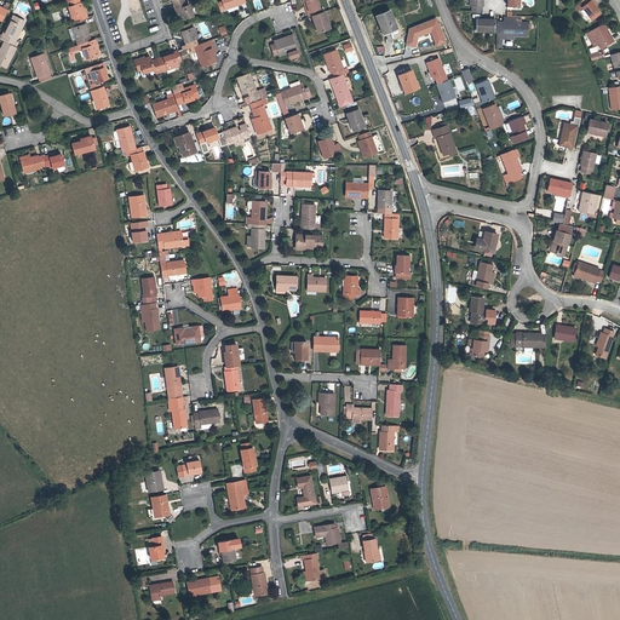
[(82,7),(79,0),(67,0),(73,17),(75,16),(78,21),(85,18),(87,17),(84,7),(82,7)]
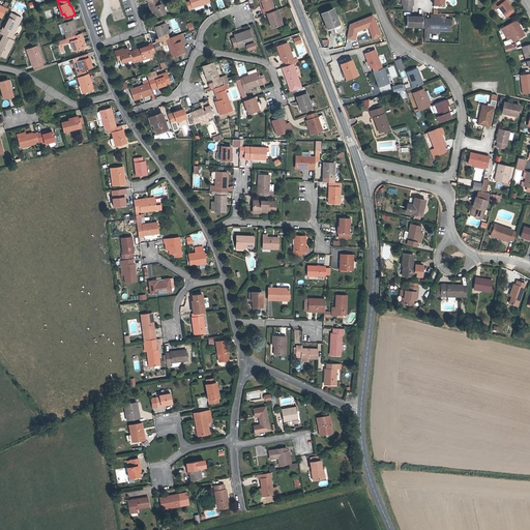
[(209,0),(188,0),(189,1),(185,3),(187,9),(210,1),(209,0)]
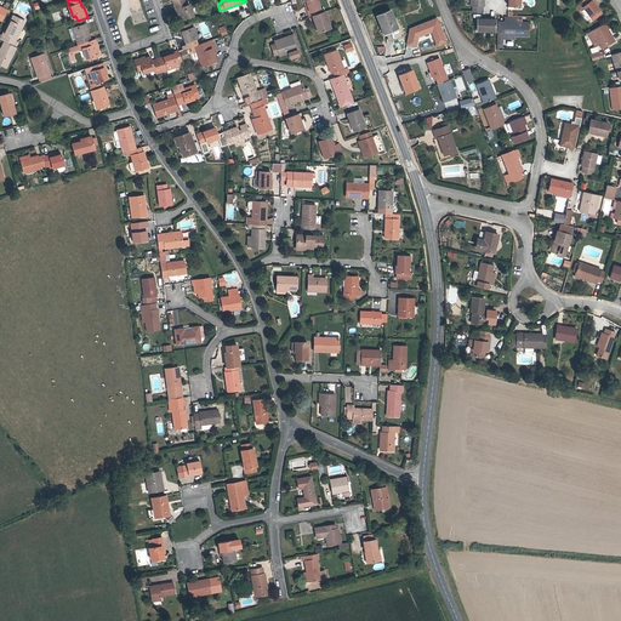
[(302,0),(303,0),(305,0),(309,11),(307,12),(309,17),(312,16),(322,12),(317,0),(302,0)]
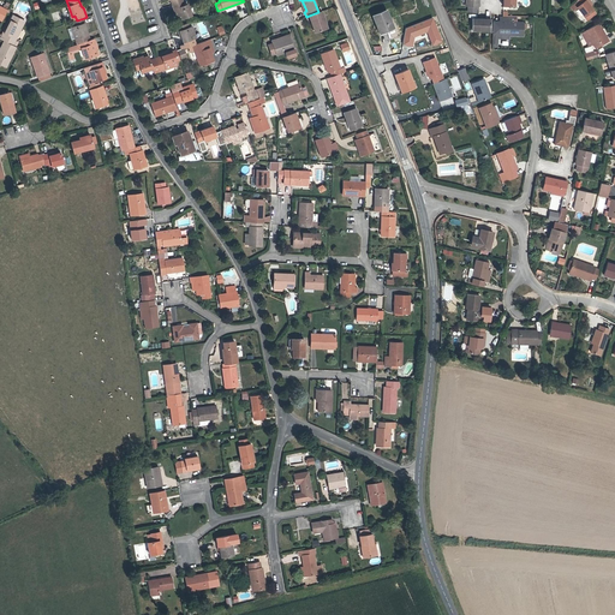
[(589,0),(577,0),(577,1),(579,5),(577,7),(584,16),(587,21),(596,13),(593,10),(593,9),(590,5),(591,3),(589,0)]
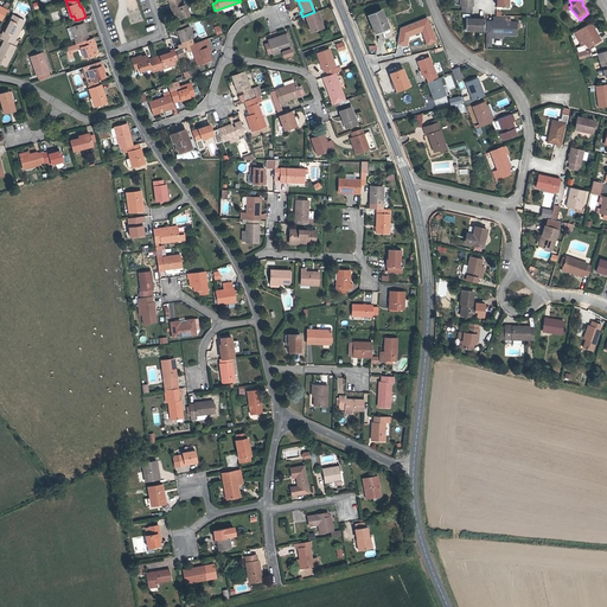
[(181,6),(180,1),(170,5),(173,14),(174,14),(177,20),(189,16),(185,5),(181,6)]
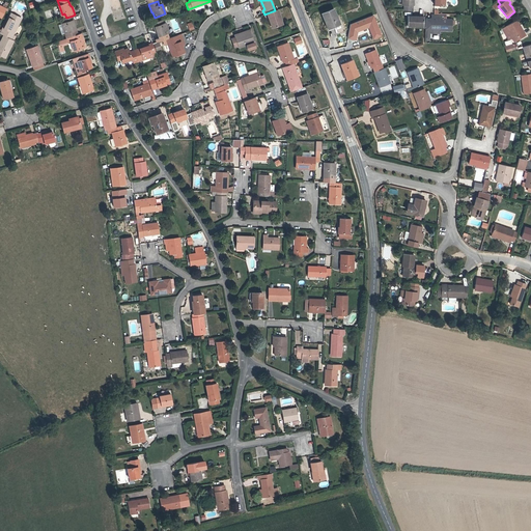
[(329,29),(340,24),(333,8),(322,14),(329,29)]
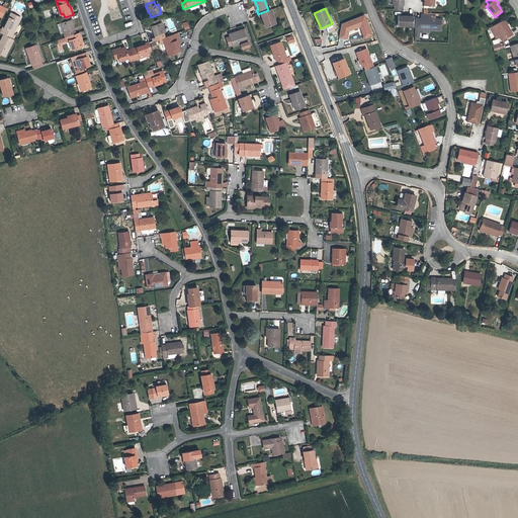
[(270,9),(268,10),(260,13),(262,19),(263,18),(266,26),(275,23),(270,9)]
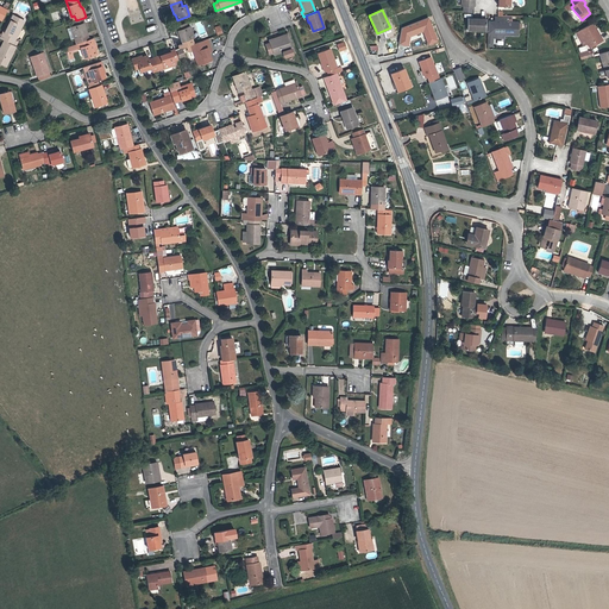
[(13,14),(8,23),(1,39),(4,41),(16,45),(18,42),(14,41),(24,20),(13,14)]
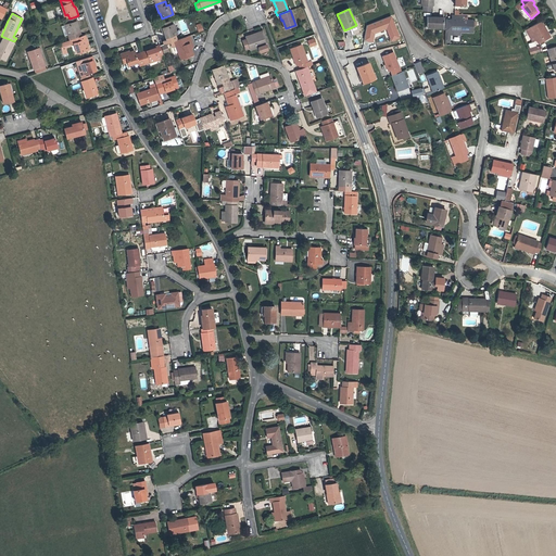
[(452,20),(445,20),(445,26),(445,40),(449,41),(450,35),(460,35),(460,32),(472,33),(474,26),(476,26),(476,22),(474,21),(459,20),(459,15),(456,15),(456,20),(453,20),(452,20)]
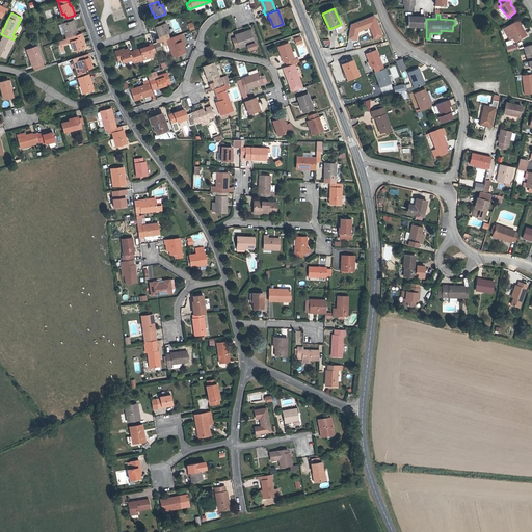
[(62,23),(65,33),(76,29),(74,25),(76,24),(73,16),(67,18),(63,19),(65,22),(62,23)]
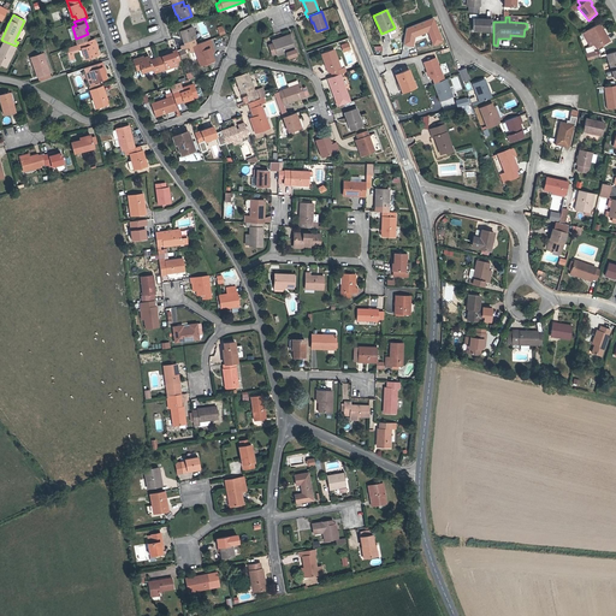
[(434,18),(407,29),(403,45),(414,47),(416,37),(428,33),(433,46),(443,41),(434,18)]
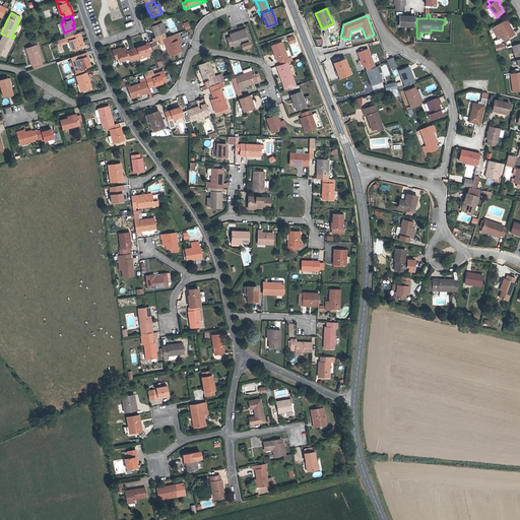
[(399,25),(407,25),(407,24),(414,25),(414,16),(405,15),(399,15),(399,25)]
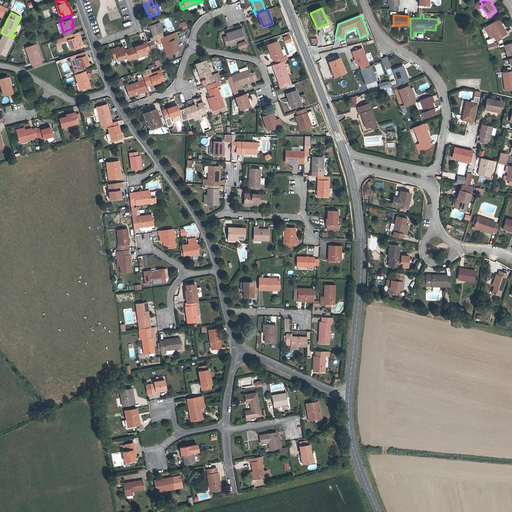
[(151,31),(153,35),(163,32),(159,22),(157,23),(155,19),(147,22),(150,31),(151,31)]
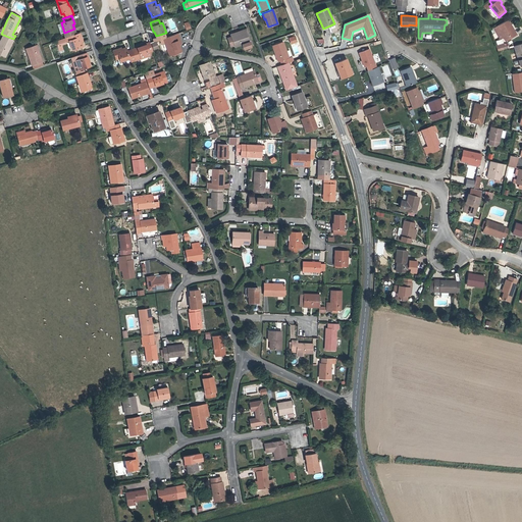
[(500,31),(504,37),(506,41),(516,34),(508,19),(493,28),(497,33),(500,31)]
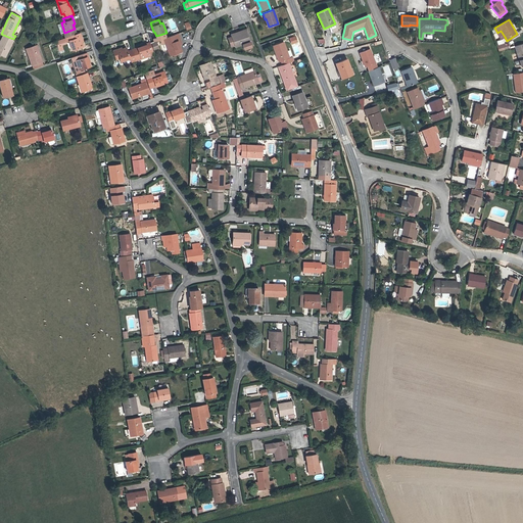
[(332,37),(329,28),(323,31),(326,39),(332,37)]
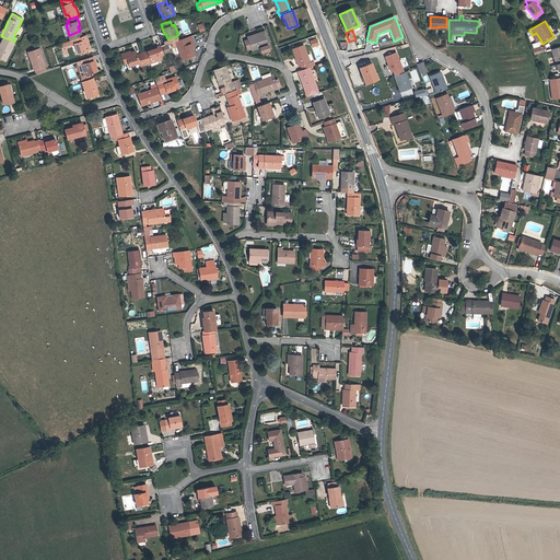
[(81,36),(80,31),(69,35),(70,41),(81,36)]
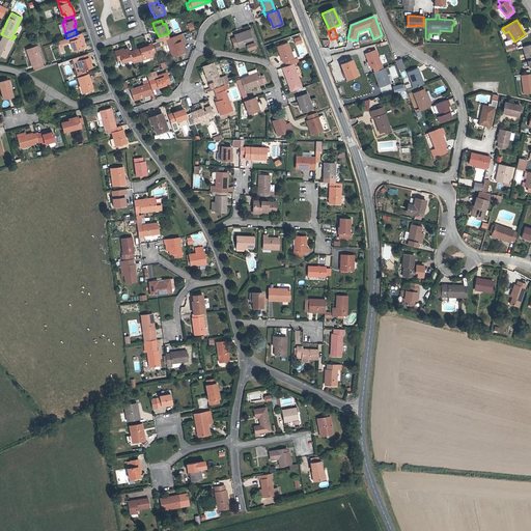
[(234,47),(239,46),(239,48),(247,45),(249,49),(255,47),(250,31),(234,36),(235,37),(232,38),(234,47)]
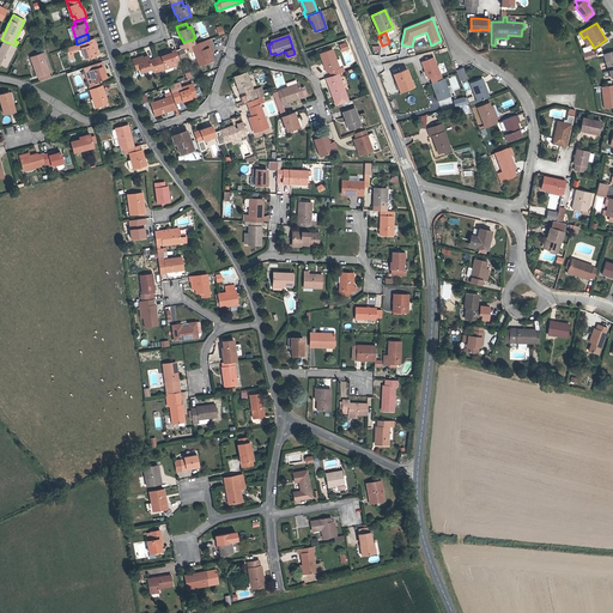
[(77,44),(78,48),(82,48),(85,59),(97,54),(96,49),(97,48),(93,38),(89,40),(77,44)]
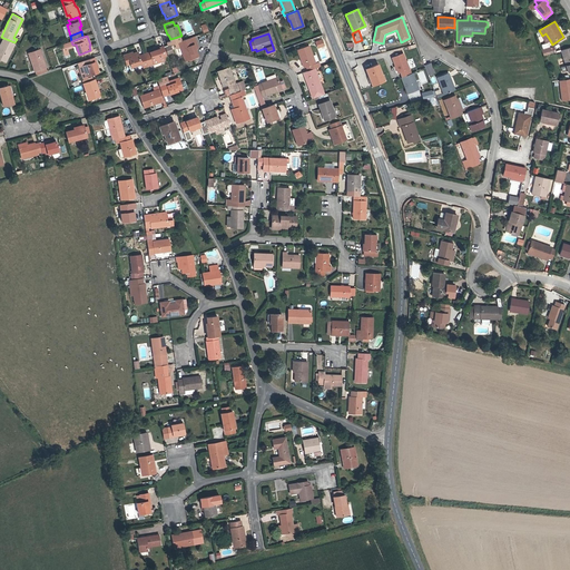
[(192,38),(188,39),(190,45),(194,43),(196,48),(198,47),(195,37),(192,38)]
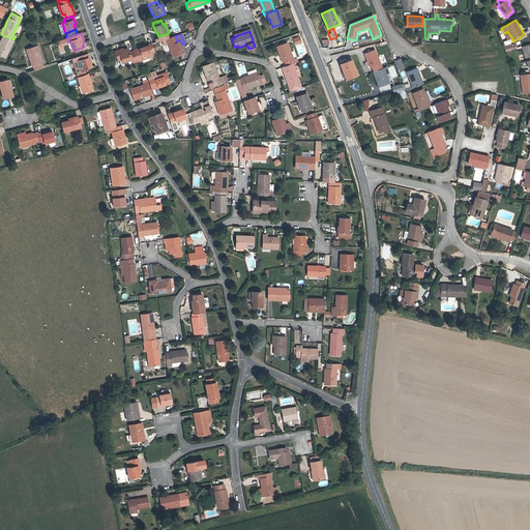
[(13,40),(13,39),(3,35),(0,41),(0,55),(5,58),(13,40)]
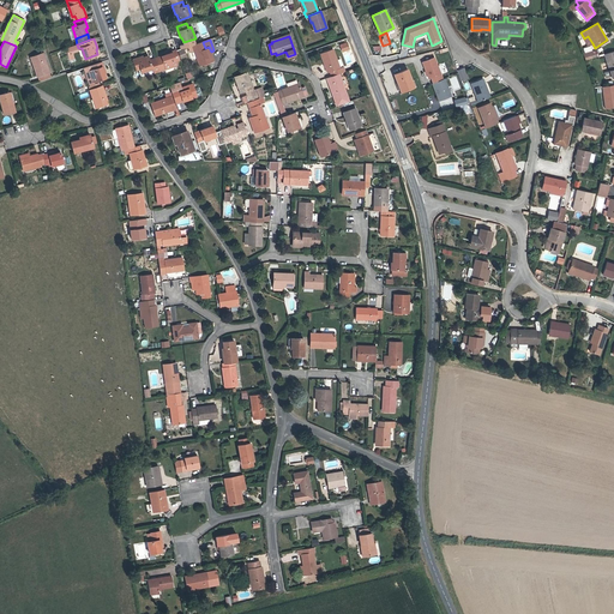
[(214,61),(211,52),(209,47),(205,48),(203,42),(192,44),(199,66),(214,61)]
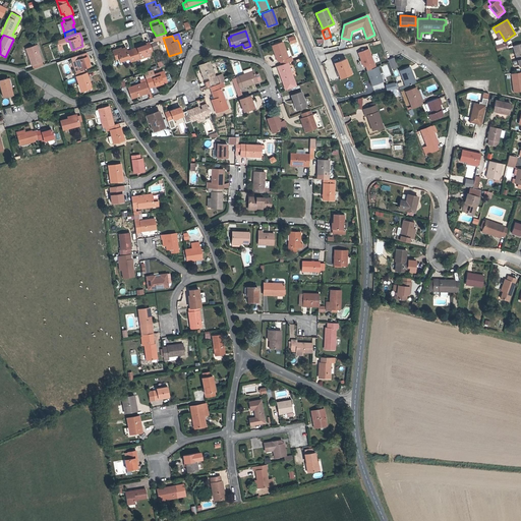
[(60,44),(66,41),(65,38),(55,41),(59,51),(62,50),(60,44)]
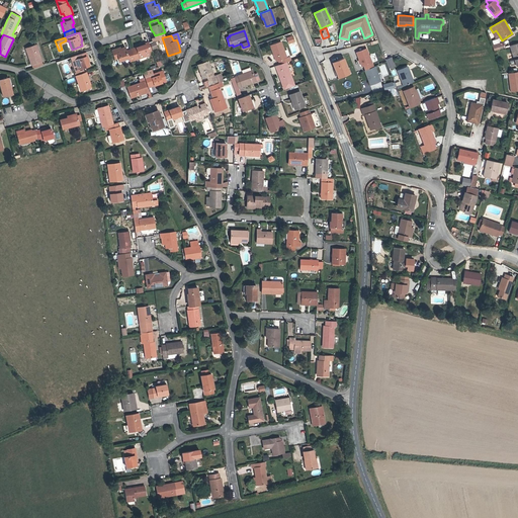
[(141,46),(137,48),(140,58),(149,55),(148,52),(152,51),(149,42),(149,41),(141,45),(141,46)]
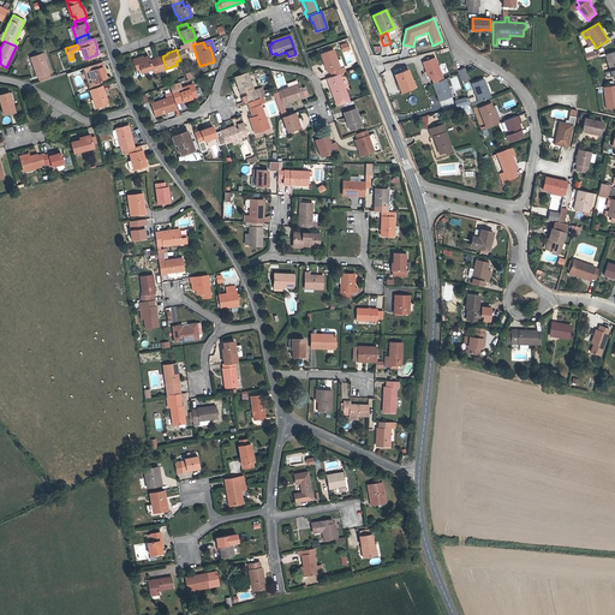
[(330,71),(333,76),(339,73),(345,72),(342,67),(340,69),(333,49),(321,53),(328,72),(330,71)]
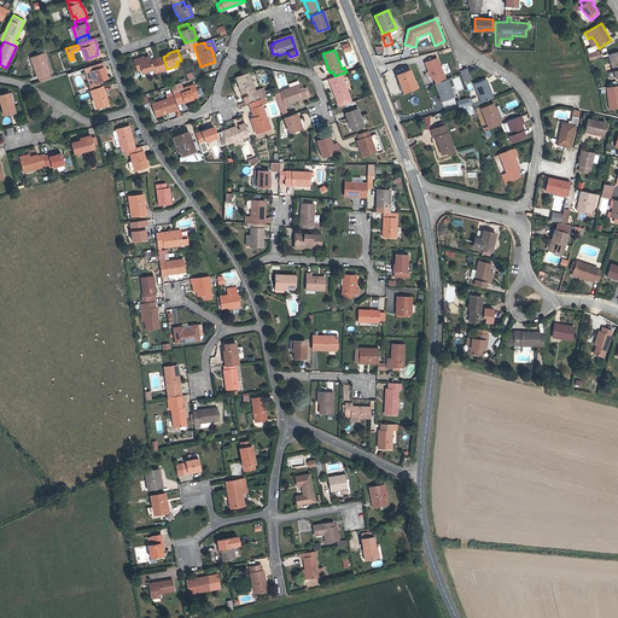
[(50,74),(44,53),(30,58),(38,77),(40,81),(51,77),(50,74)]
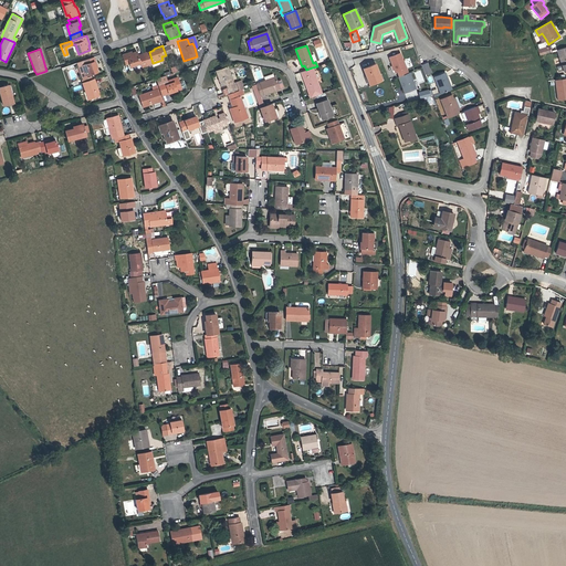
[(130,66),(140,63),(138,55),(137,52),(132,53),(132,52),(122,55),(125,64),(129,63),(130,66)]
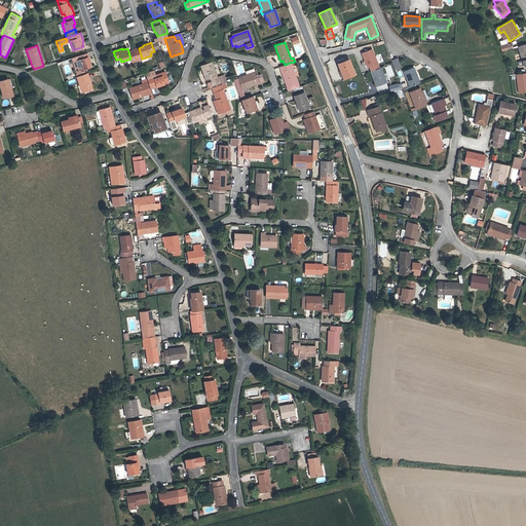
[(142,59),(139,48),(134,49),(137,61),(142,59)]
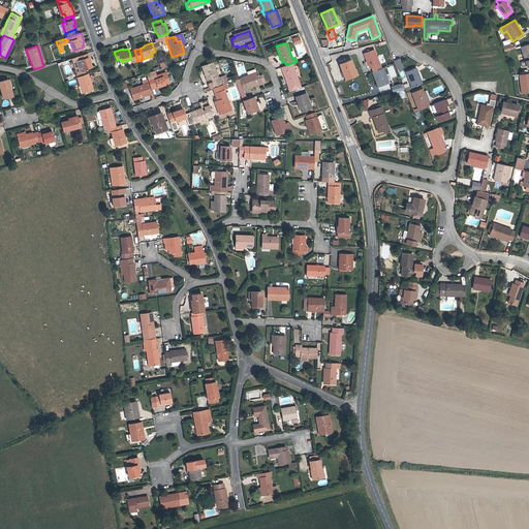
[(134,50),(129,52),(131,59),(132,62),(137,61),(134,50)]
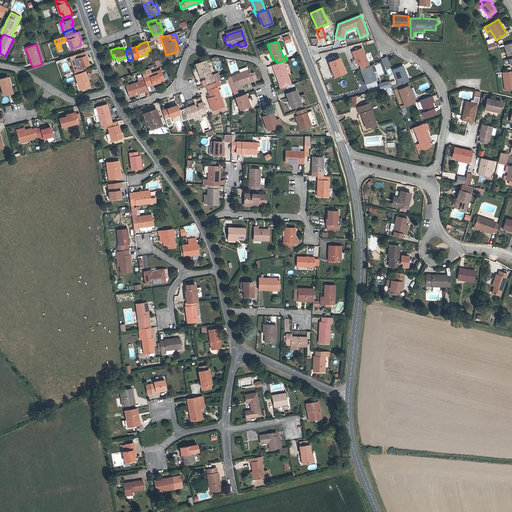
[(359,64),(361,69),(369,66),(362,48),(352,52),(357,65),(359,64)]
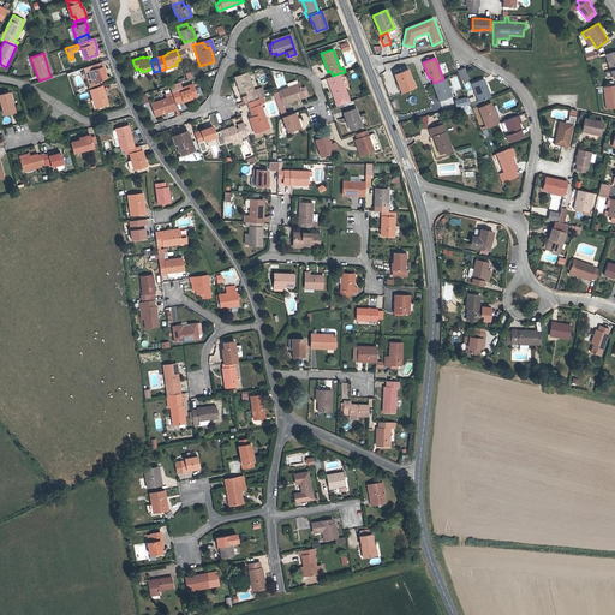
[(102,63),(91,65),(93,70),(89,71),(94,82),(106,78),(103,72),(105,72),(102,63)]
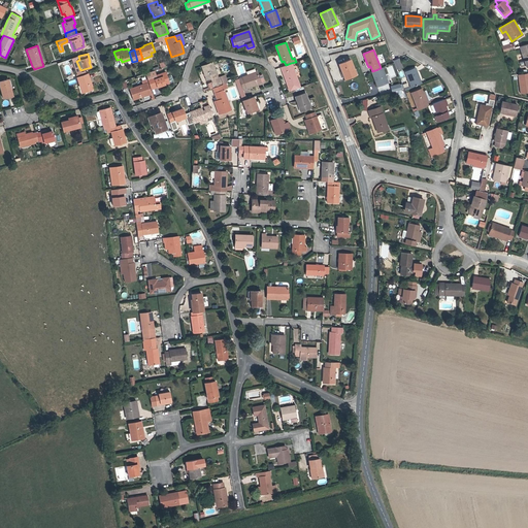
[(399,58),(393,61),(396,70),(403,67),(399,58)]
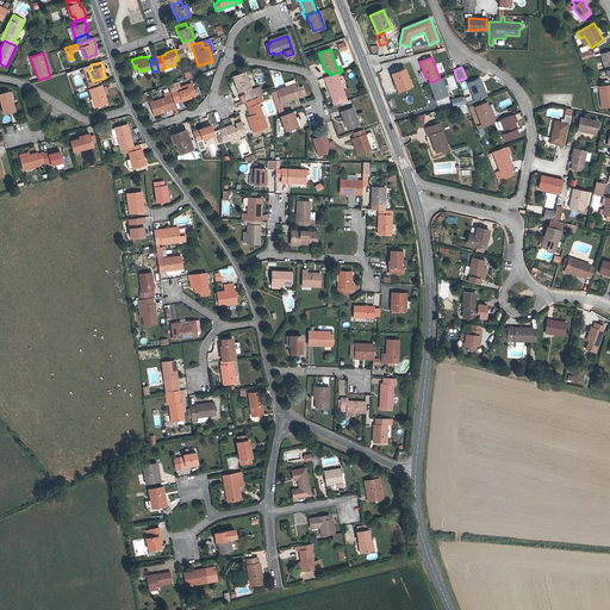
[(398,91),(411,86),(405,68),(391,74),(398,91)]
